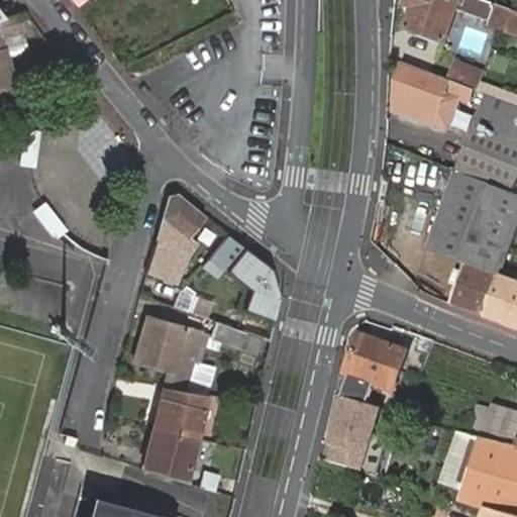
[(461,0),(408,0),(405,8),(415,10),(409,31),(448,43),(461,0)]
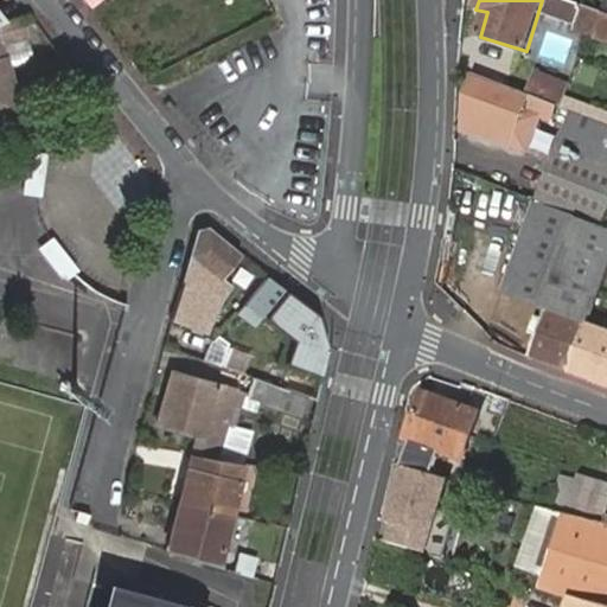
[(572,30),(583,33),(585,32),(593,7),(569,0),(547,0),(543,13),(573,24),(572,30)]
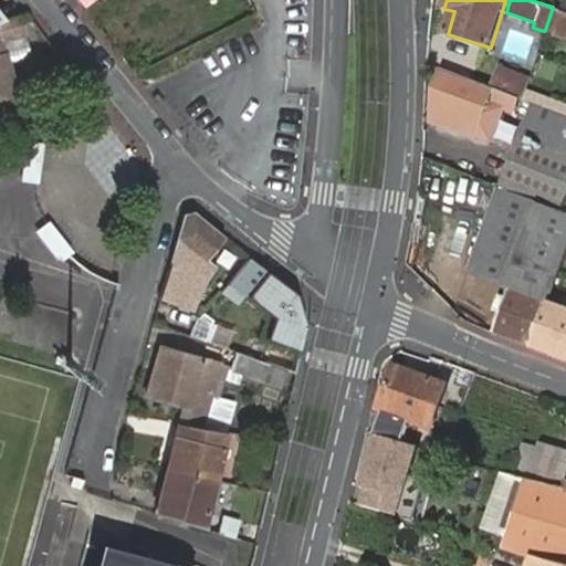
[(565,11),(558,9),(553,7),(545,30),(565,37),(565,11)]
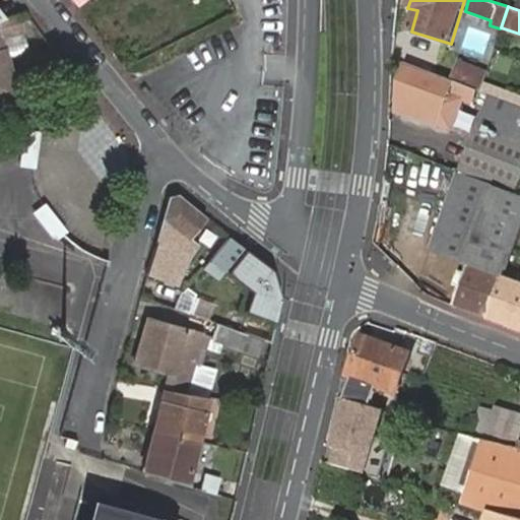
[(0,105),(19,100),(2,37),(22,29),(19,20),(28,18),(23,11),(0,18),(0,105)]
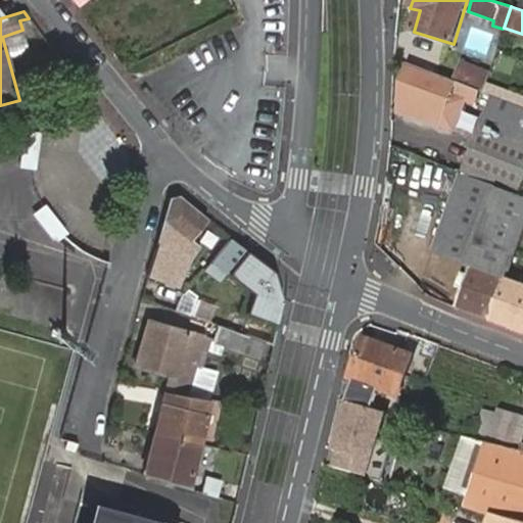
[(472,30),(468,48),(486,52),(490,34),(472,30)]
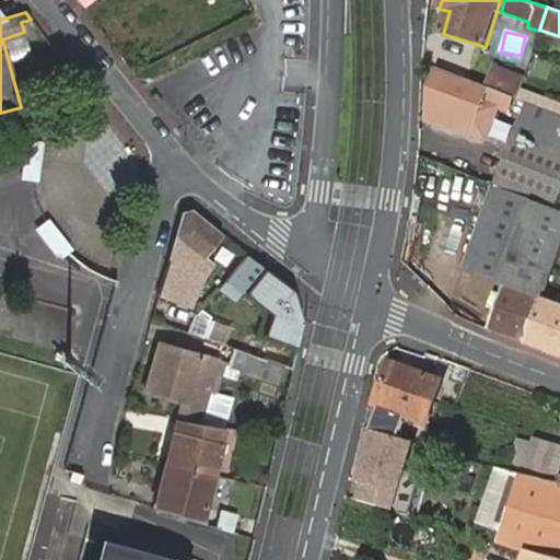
[(490,89),(441,69),(434,90),(441,93),(432,120),(482,140),(497,109),(504,113),(511,96),(490,89)]
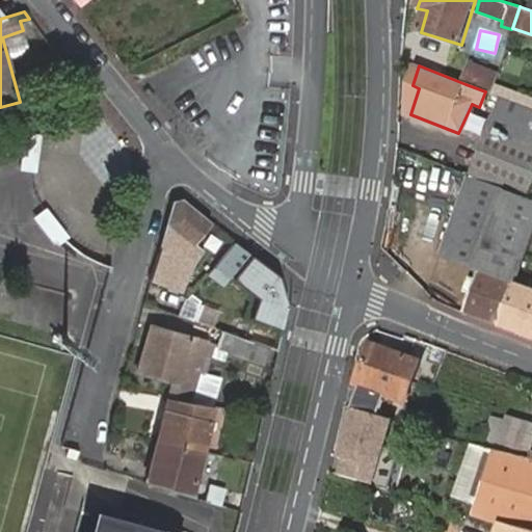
[(485,91),(490,94),(496,76),(473,68),(466,84),(485,91)]
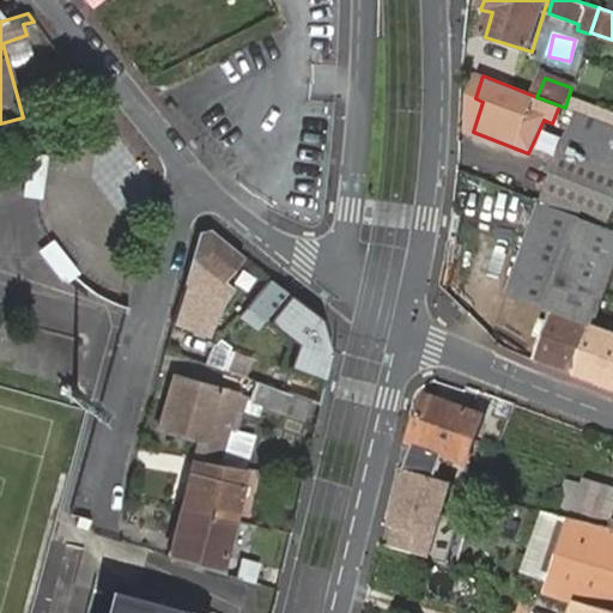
[(556,163),(540,202),(610,230),(612,222),(612,127),(580,114),(562,163),(556,163)]
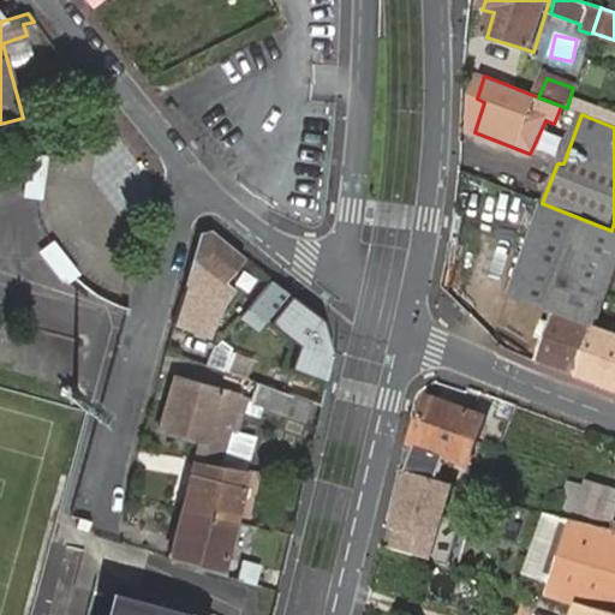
[(28,153),(22,197),(41,199),(48,156),(28,153)]
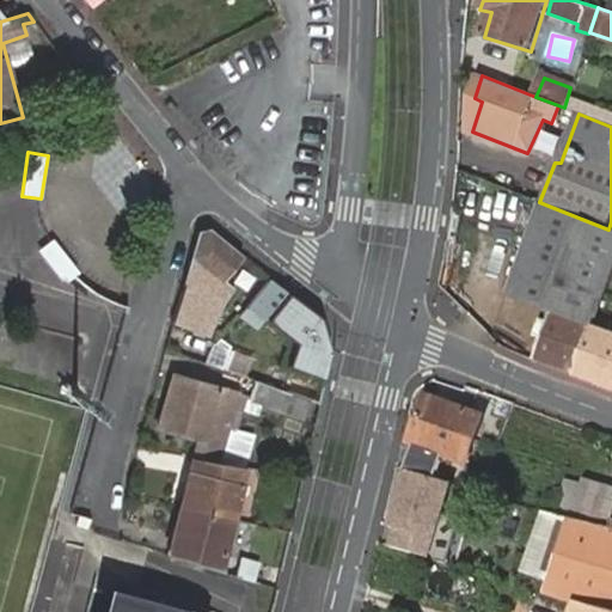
[(592,329),(603,300),(611,274),(611,231),(609,230),(539,202),(505,297),(531,306),(551,314),(592,329)]
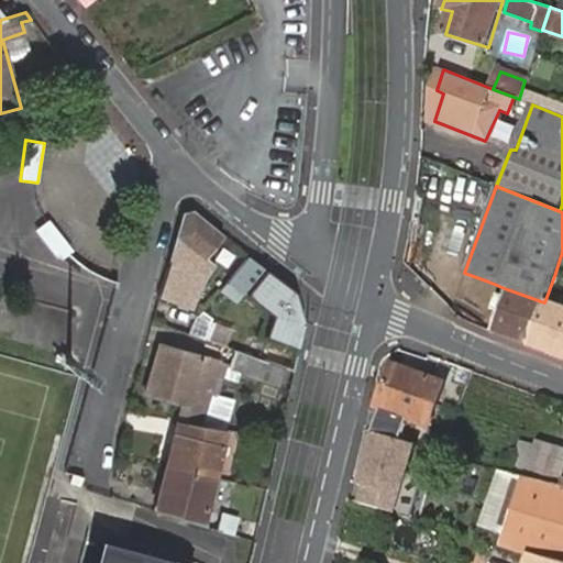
[(223,236),(194,211),(183,213),(161,296),(192,307),(201,277),(213,265),(205,258),(213,247),(214,247),(223,236)]
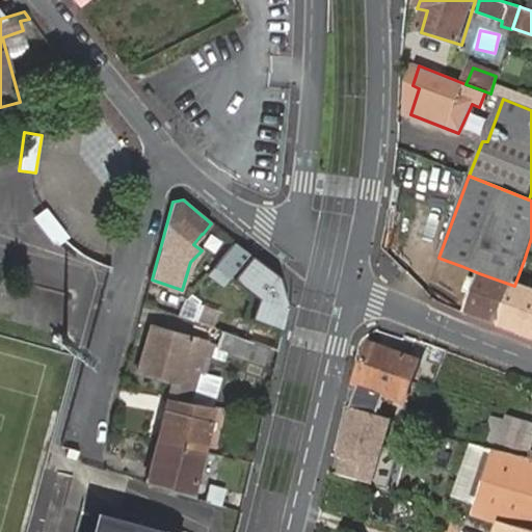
[(32,217),(55,247),(70,237),(46,206),(32,217)]
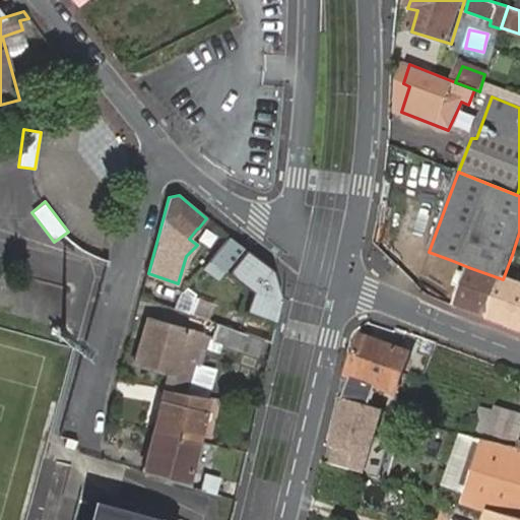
[(189,239),(197,245),(206,235),(198,229),(197,229),(189,239)]
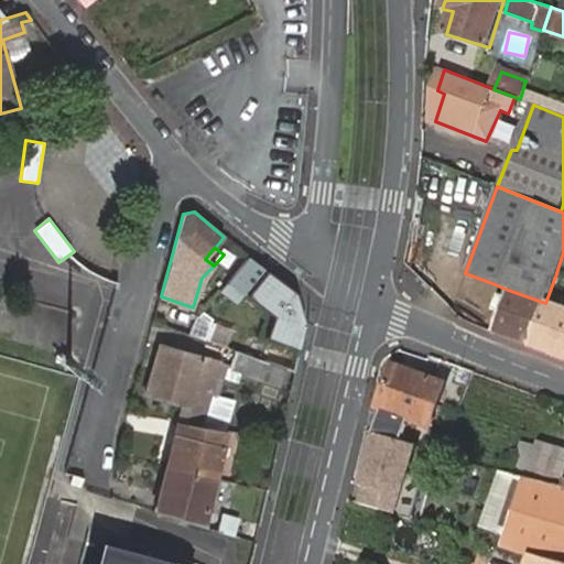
[(250,255),(228,280),(275,314),(268,337),(302,349),(307,322),(299,290),(250,255)]
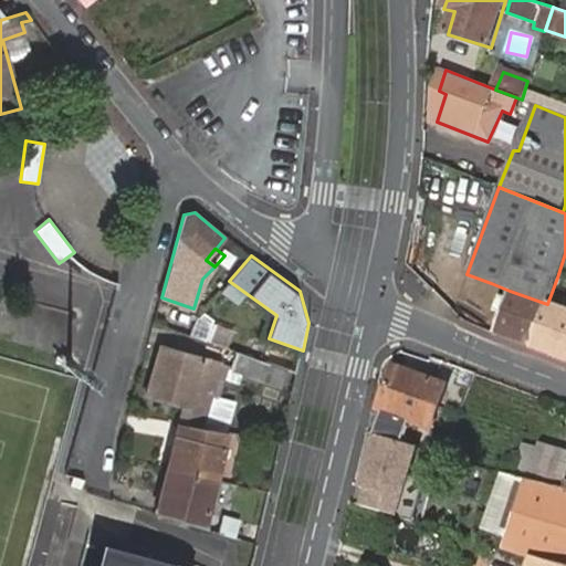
[(531,348),(547,304),(510,291),(493,335),(531,348)]
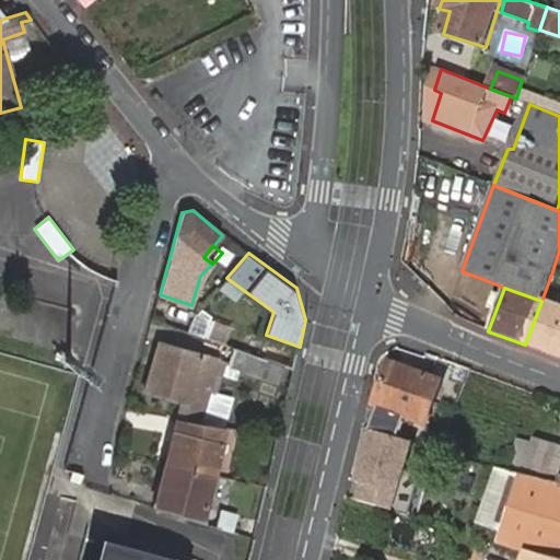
[(9,314),(0,312),(0,335),(62,349),(72,308),(13,294),(9,314)]
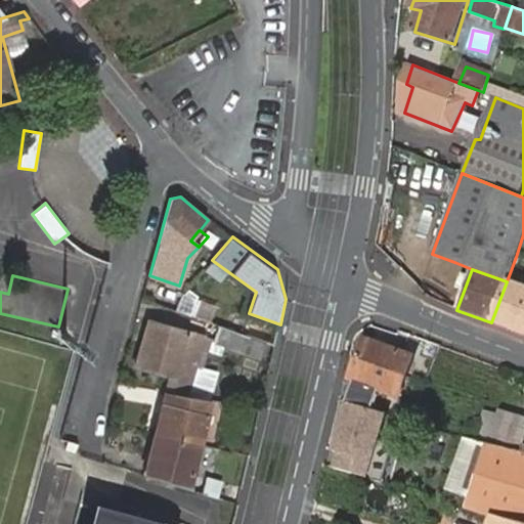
[(523,288),(507,281),(491,322),(523,334),(523,288)]
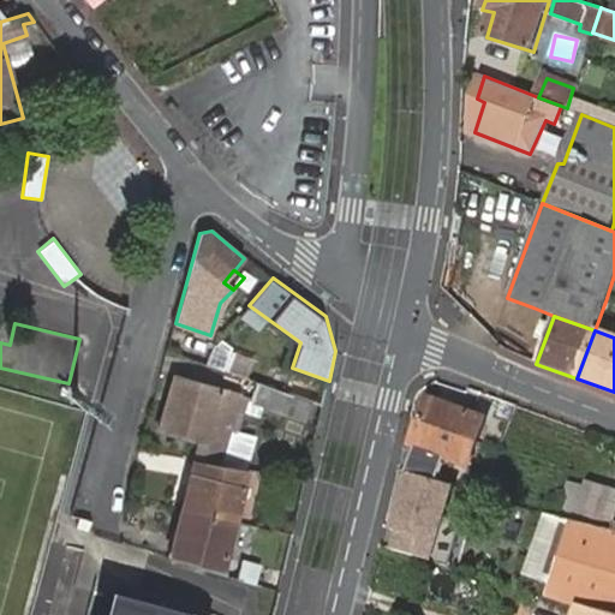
[(244,470),(246,470),(257,434),(228,429),(239,398),(304,418),(311,398),(279,387),(237,374),(230,392),(177,380),(160,428),(198,445),(195,460),(244,470)]
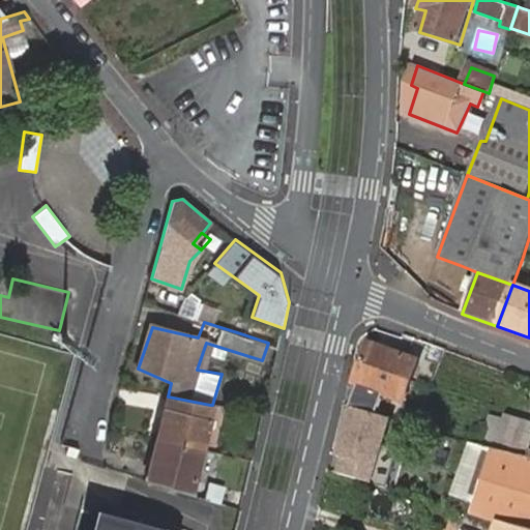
[(402,357),(365,344),(351,383),(355,385),(347,408),(350,409),(373,415),(381,394),(400,402),(412,367),(399,362),(402,357)]
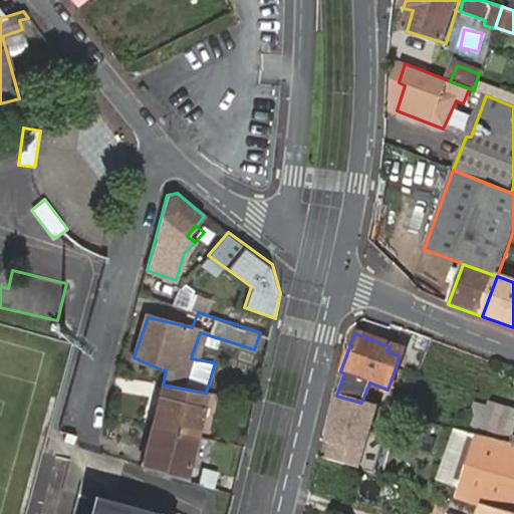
[(387,351),(400,356),(403,351),(390,346),(387,351)]
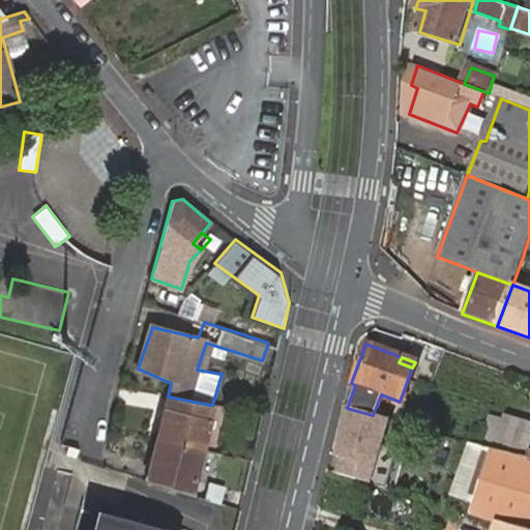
[(157,440),(200,449),(210,405),(168,396),(157,439),(157,440)]
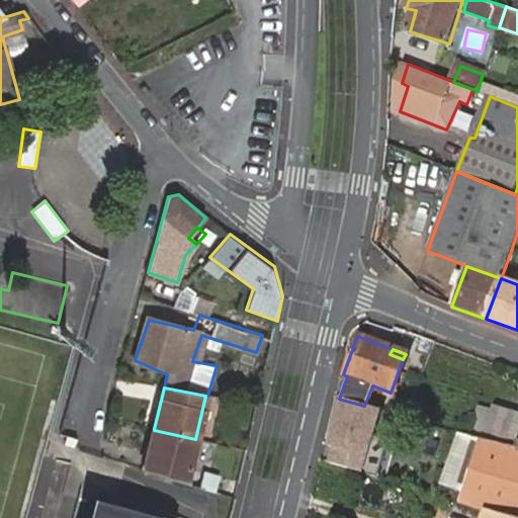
[(342,400),(327,447),(333,449),(328,465),(374,479),(385,440),(369,435),(376,410),(364,406),(342,400)]
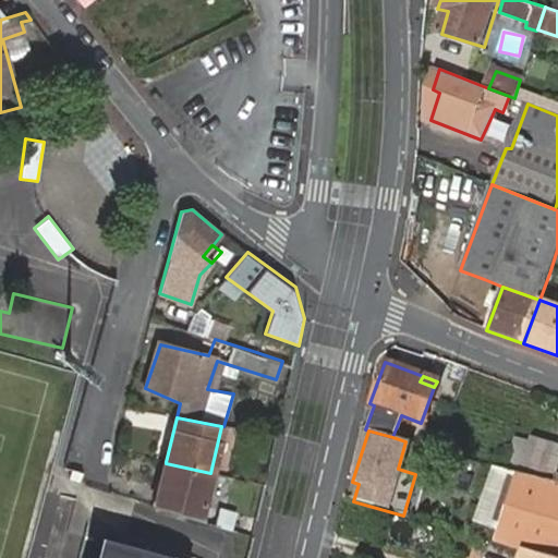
[(557,447),(532,437),(530,443),(525,440),(518,438),(505,471),(557,486),(557,447)]
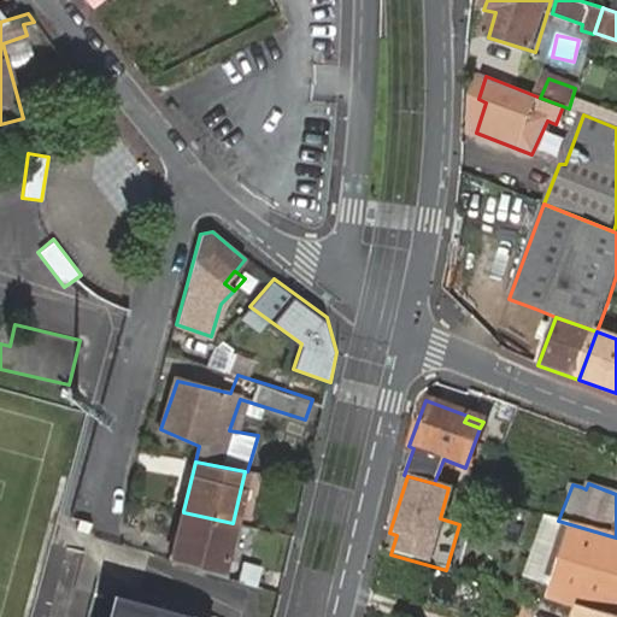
[(247,569),(257,529),(233,523),(183,512),(172,559),(248,583),(260,587),(264,573),(247,569)]
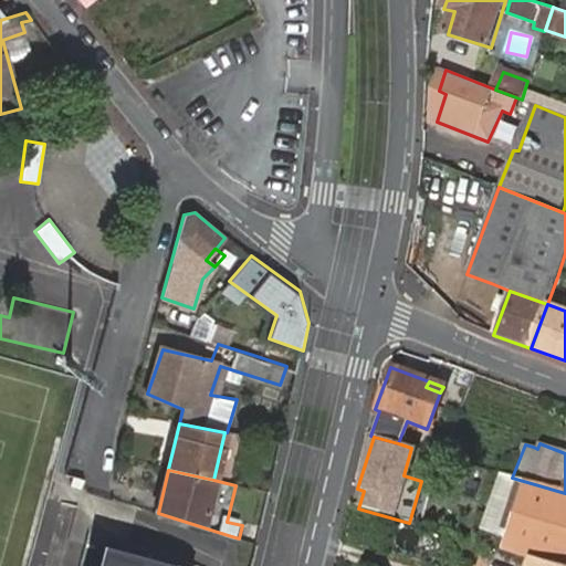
[(86,479),(67,473),(64,484),(83,490),(86,479)]
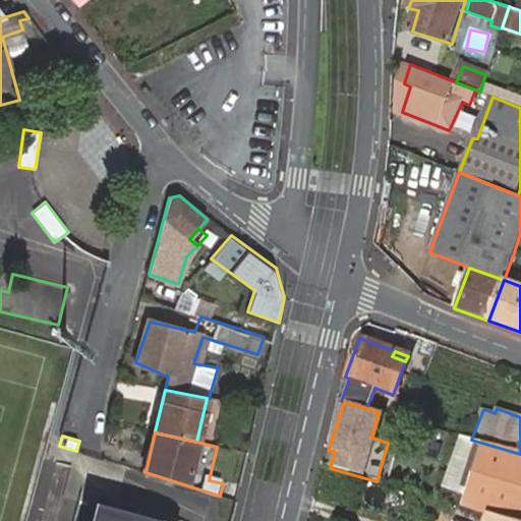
[(520,520),(520,454),(471,440),(459,436),(441,490),(464,497),(461,507),(486,514),(513,520),(520,520)]
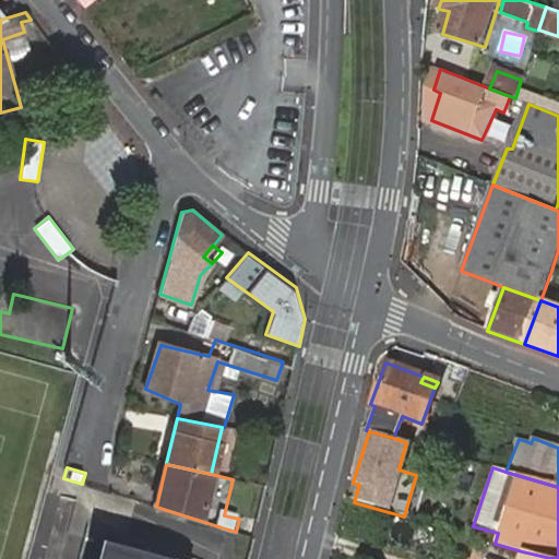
[(133,558),(93,549),(90,558),(133,558)]
